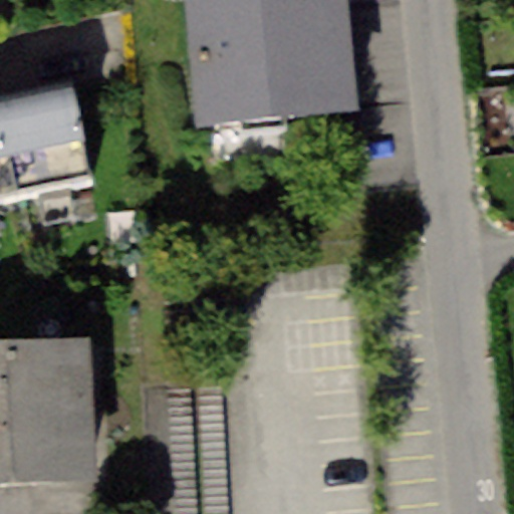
[(348,0),(192,0),(189,0),(201,126),(359,111),(348,0)]
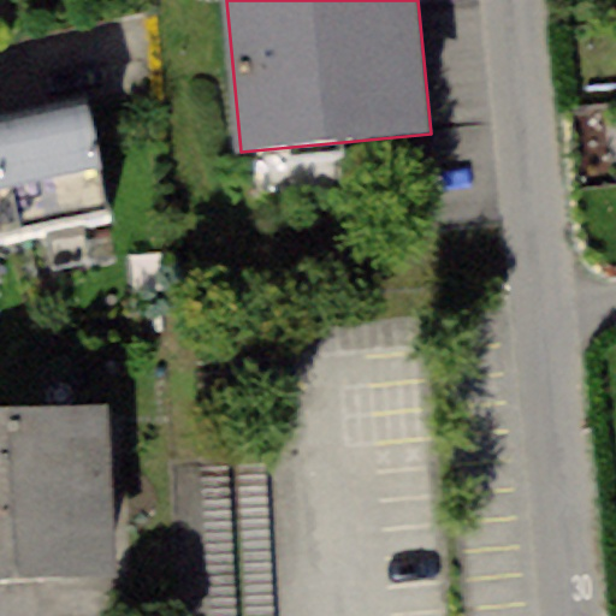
[(84,104),(0,120),(0,134),(22,241),(108,223),(84,104)]
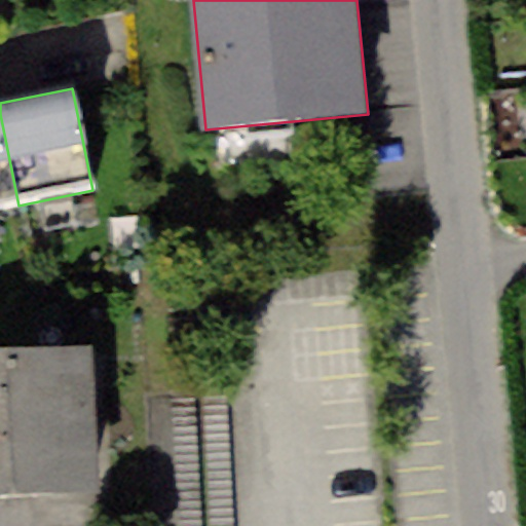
[(0,114),(0,209),(19,205),(0,114)]
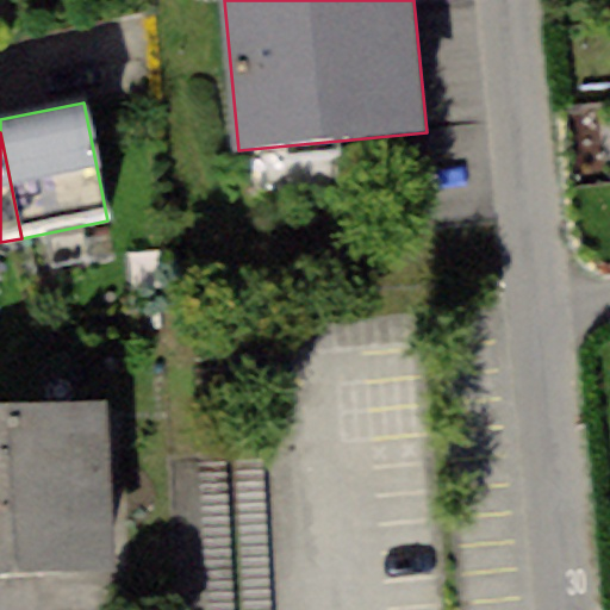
[(323,363),(340,609),(446,609),(428,356),(323,363)]
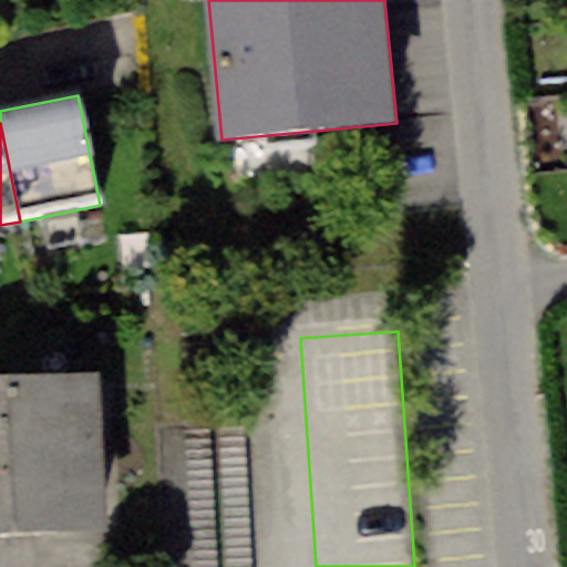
[(101,380),(0,385),(0,533),(110,526),(101,380)]
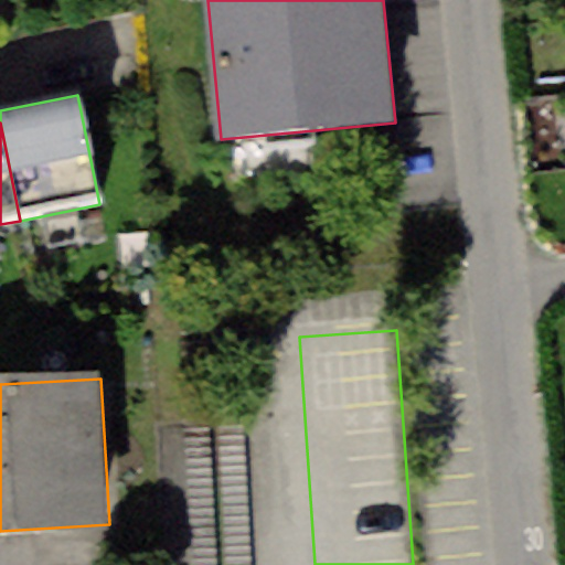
[(254,564),(246,428),(220,430),(227,564),(254,564)]
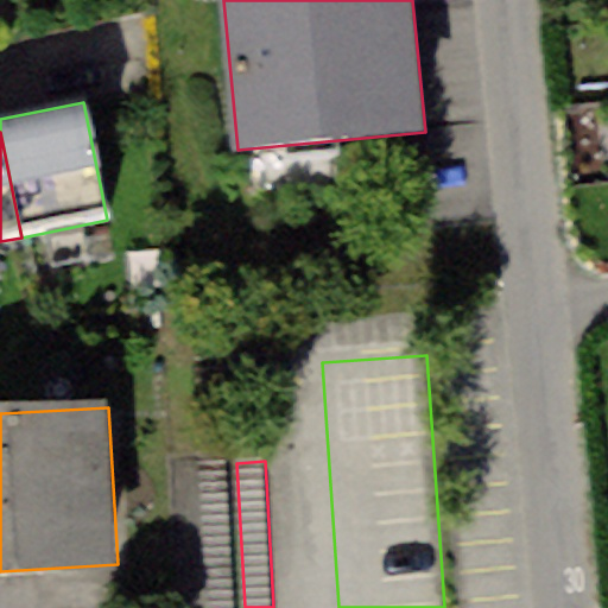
[(232,607),(223,462),(195,463),(203,607),(232,607)]
